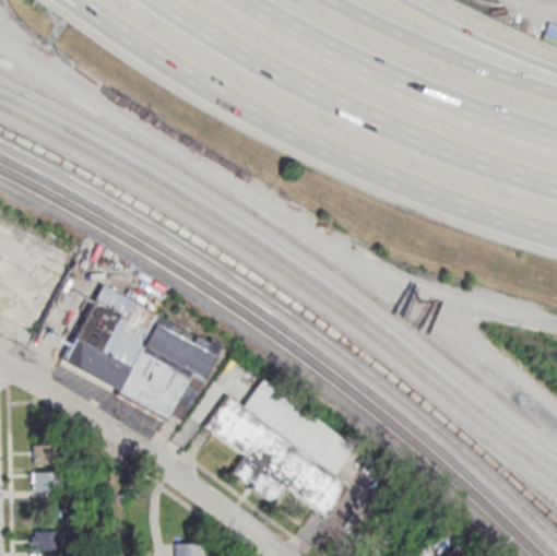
[(105,285),(160,315),(117,392),(62,363),(105,285)]
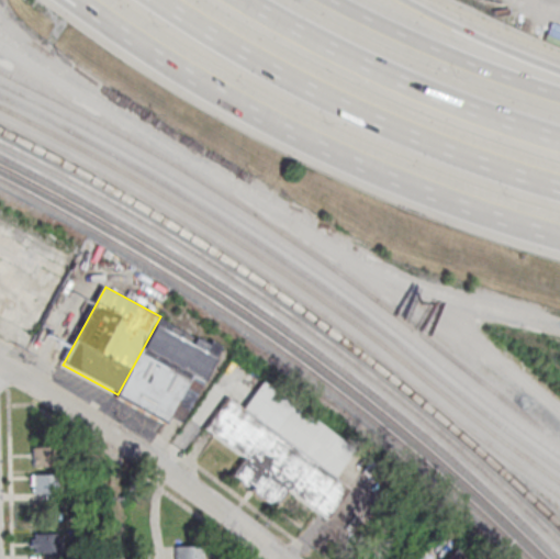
[(156,328),(216,360),(183,423),(171,416),(168,424),(119,398),(156,328)]
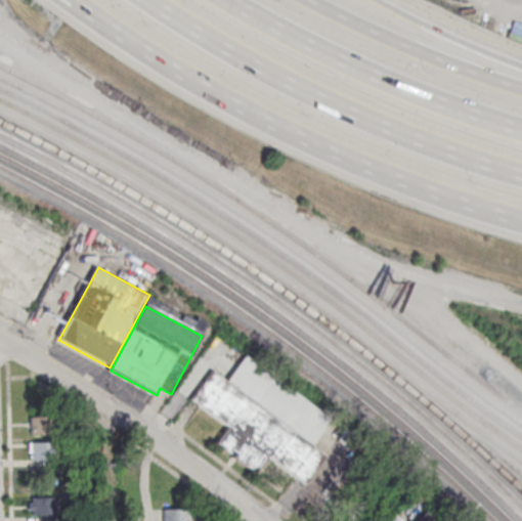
[(192,399),(214,371),(228,381),(247,355),(333,419),(313,445),(328,456),(306,483),(269,456),(256,473),(218,444),(230,427),(192,399)]
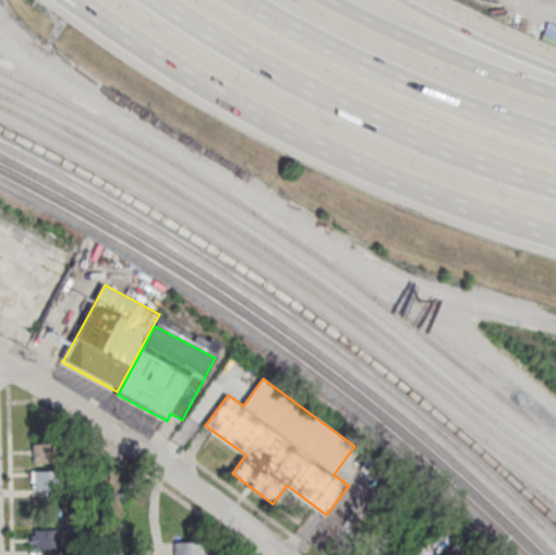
[(34,446),(57,445),(57,463),(34,463),(34,446)]
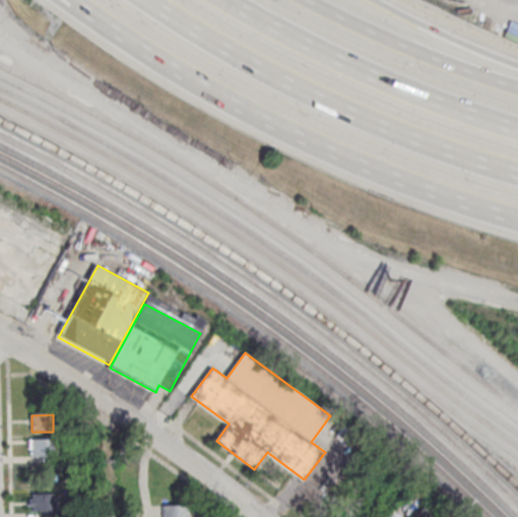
[(84,419),(84,435),(98,435),(96,419),(84,419)]
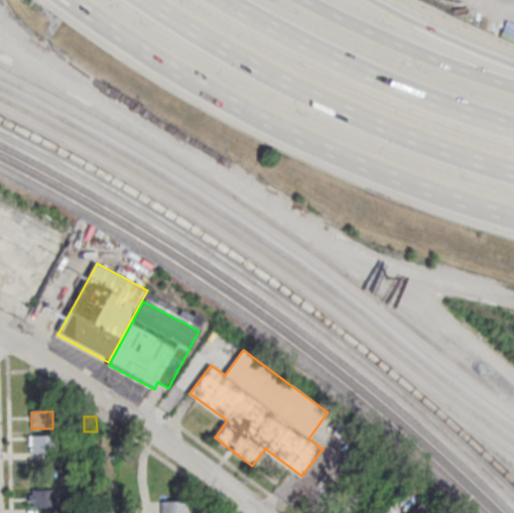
[(33,436),(53,436),(53,454),(33,454),(33,436)]
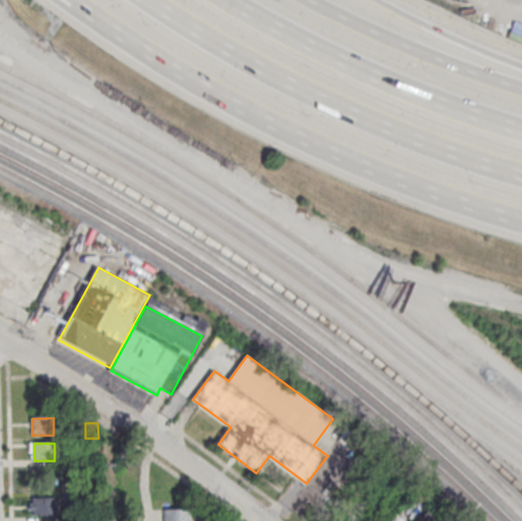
[(81,448),(96,448),(97,461),(82,461),(81,448)]
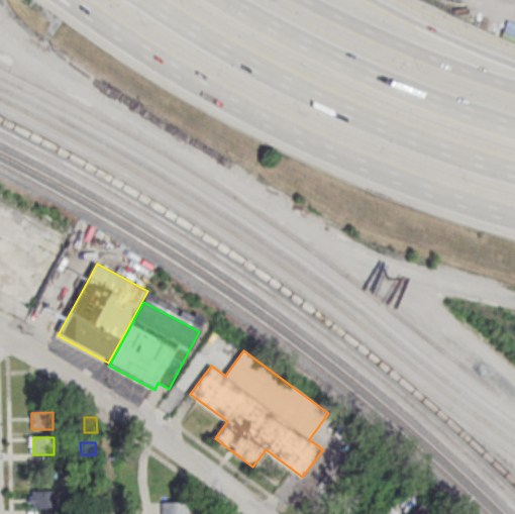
[(33,492),(56,491),(56,509),(34,509),(34,504),(29,504),(29,497),(33,497),(33,492)]
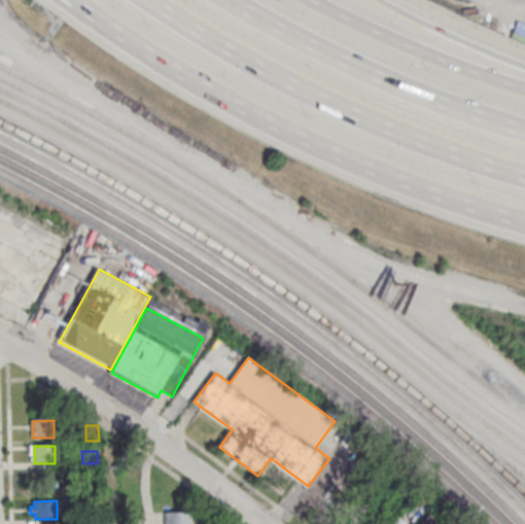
[(89,510),(89,523),(102,522),(102,510),(89,510)]
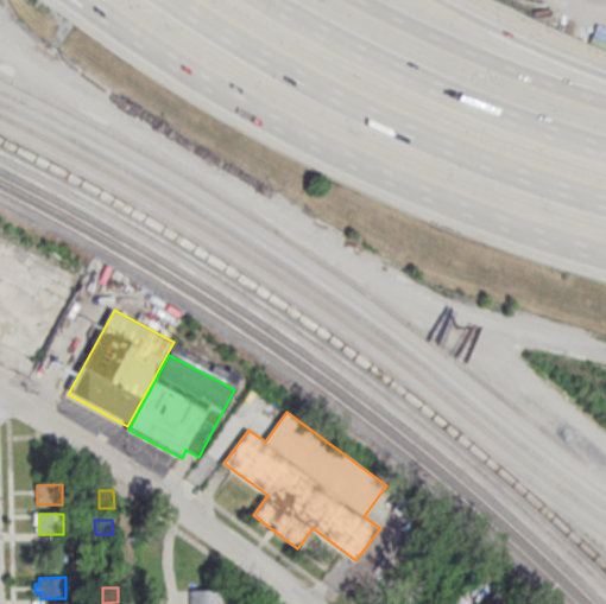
[(193,603),(193,591),(222,591),(222,603),(193,603)]
